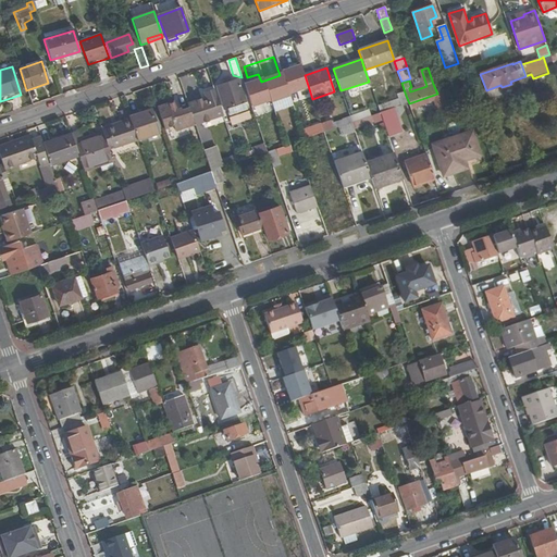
[(229,116),(248,109),(246,101),(239,79),(218,87),(225,108),(226,108),(229,116)]
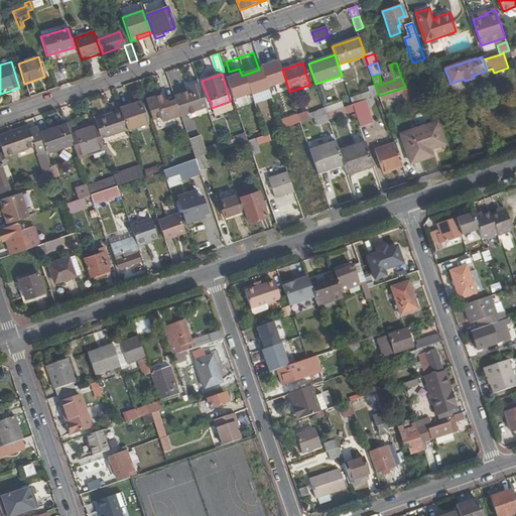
[(395,80),(393,74),(384,77),(386,83),(395,80)]
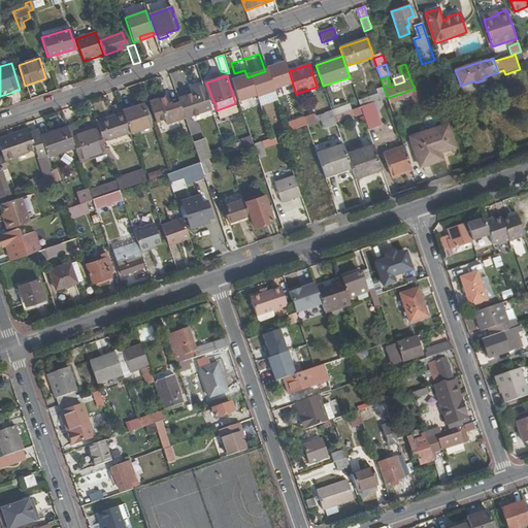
[(185,119),(211,110),(202,85),(193,88),(194,93),(178,98),(179,102),(185,119)]
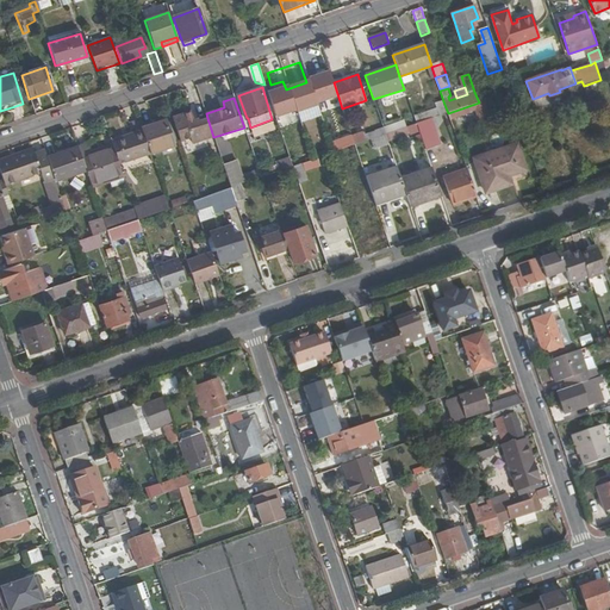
[(427,120),(448,113),(443,101),(434,105),(435,110),(414,117),(416,124),(427,120)]
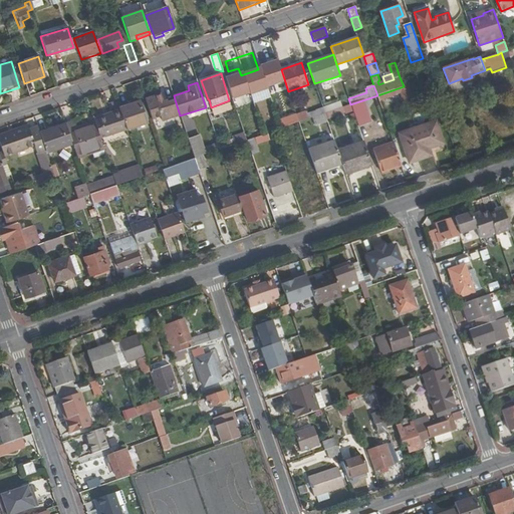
[(411,98),(407,85),(404,86),(377,95),(379,100),(401,93),(404,100),(411,98)]
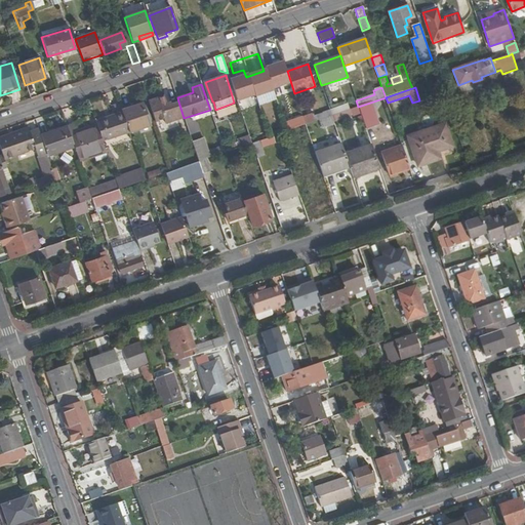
[(165,124),(184,118),(178,102),(168,105),(165,94),(148,101),(155,123),(164,120),(165,124)]
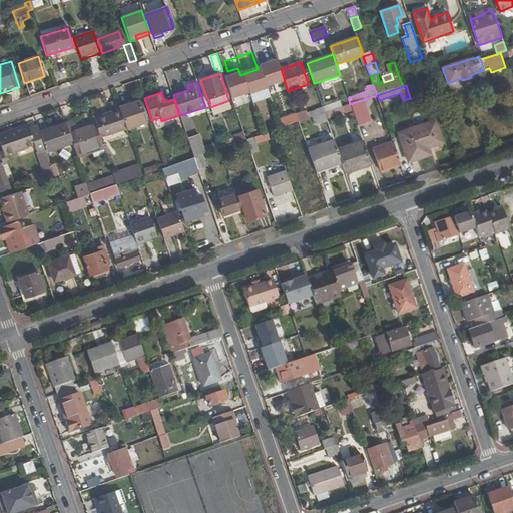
[(142,100),(138,101),(146,122),(149,120),(142,100)]
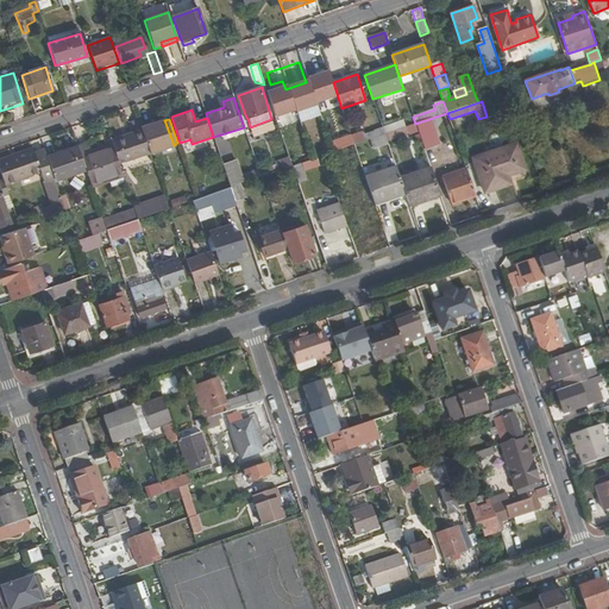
[(117,140),(111,142),(113,148),(118,163),(125,161),(125,162),(150,154),(142,130),(139,130),(136,120),(127,124),(130,133),(117,138),(117,140)]
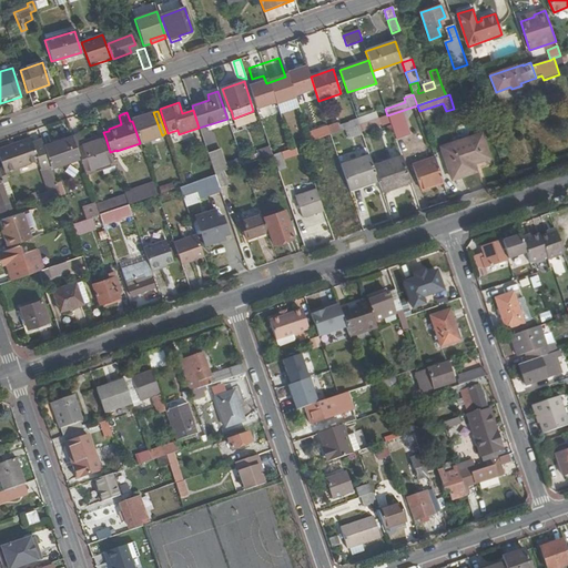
[(131,120),(132,121),(140,143),(162,135),(153,112),(131,120)]
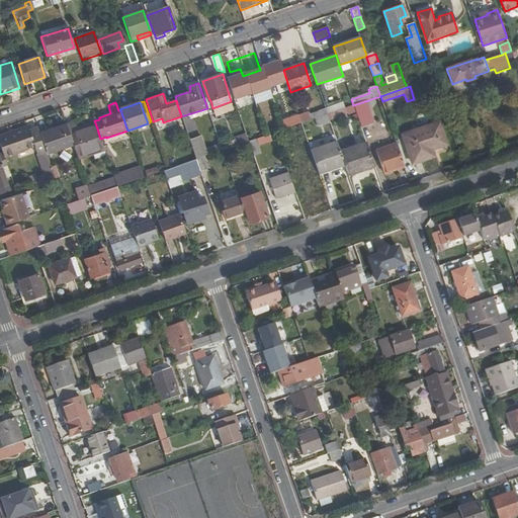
[(325,108),(327,114),(344,108),(343,102),(325,108)]
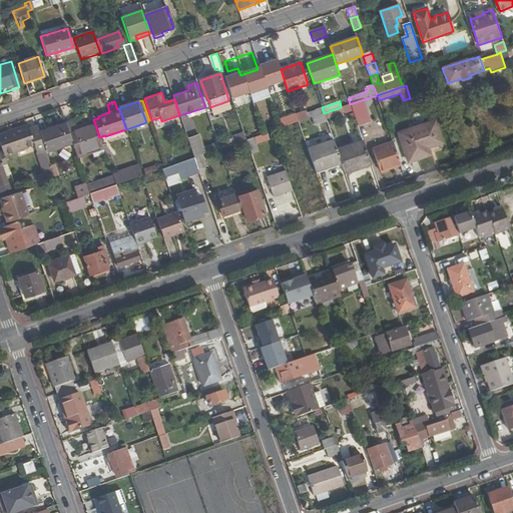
[(352,111),(357,126),(371,122),(366,106),(361,108),(359,101),(350,104),(352,111)]
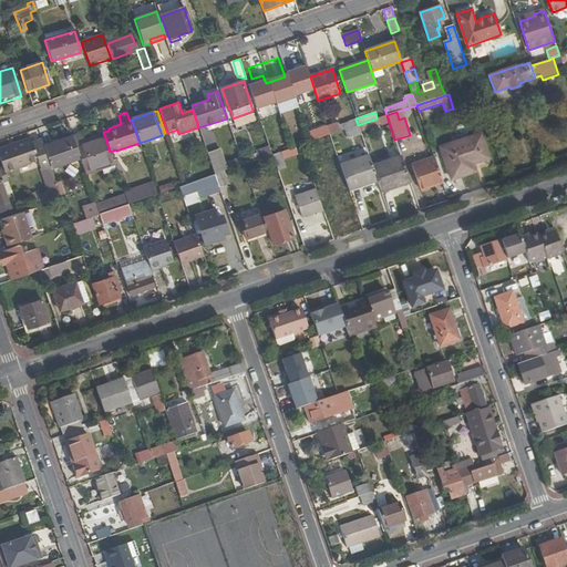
[(349,123),(351,127),(358,125),(356,119),(354,113),(347,115),(349,123)]
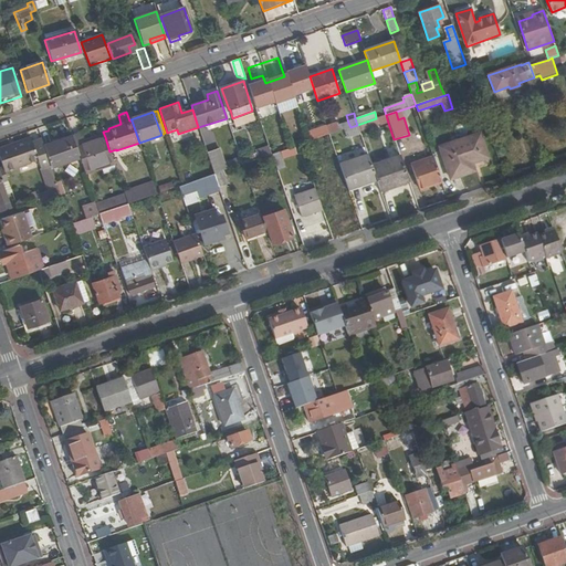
[(357,125),(360,133),(388,123),(386,115),(376,118),(357,125)]
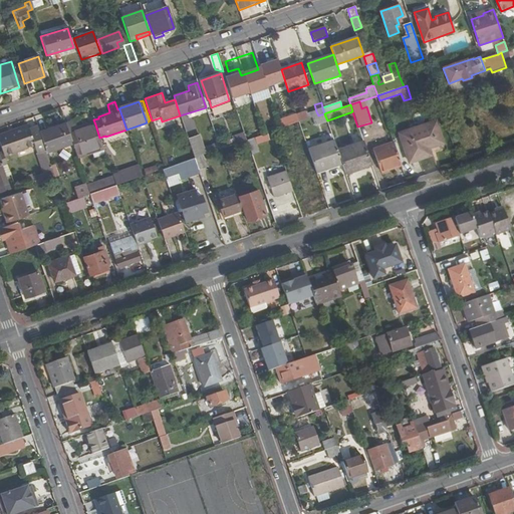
[(296,115),(299,122),(308,119),(306,114),(305,112),(296,115)]
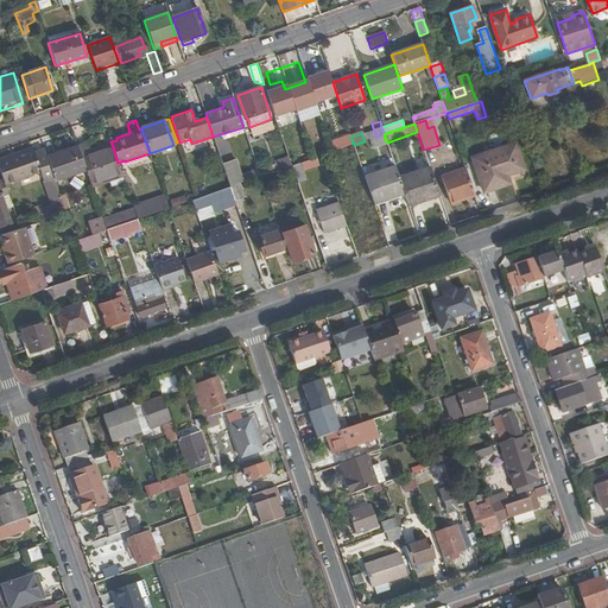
[(377,137),(365,140),(368,151),(387,145),(387,143),(384,134),(377,137)]
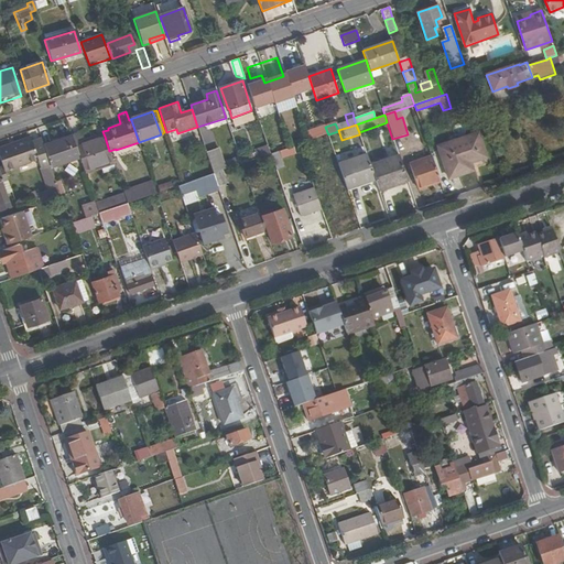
[(84,132),(72,136),(73,137),(79,158),(84,170),(112,160),(109,151),(105,137),(88,142),(84,132)]
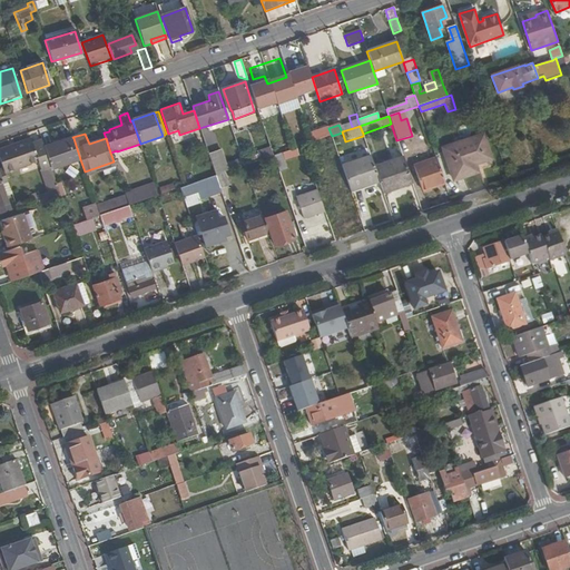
[(453,182),(470,176),(468,167),(477,165),(492,159),(483,134),(442,148),(453,182)]
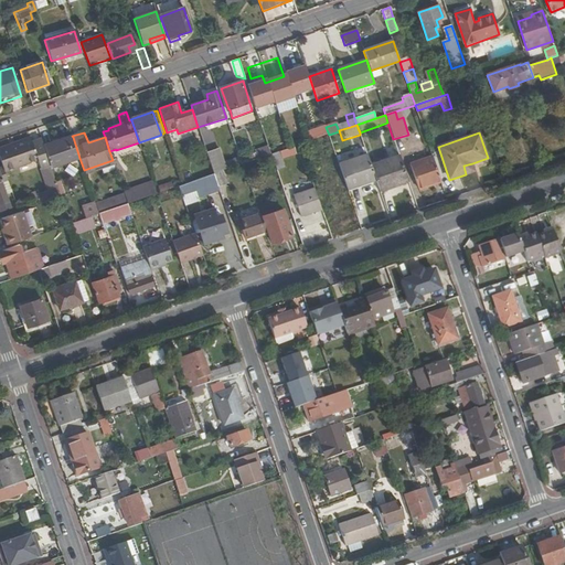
[(80,158),(73,137),(44,147),(51,168),(80,158)]
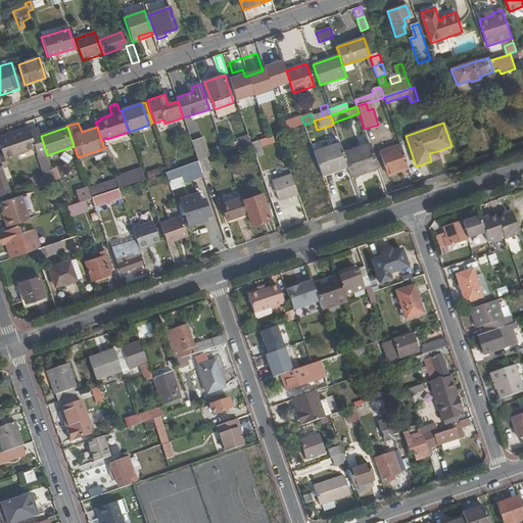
[(41,136),(39,131),(30,134),(28,128),(0,137),(0,146),(3,156),(5,159),(36,149),(47,180),(55,177),(47,155),(41,136)]
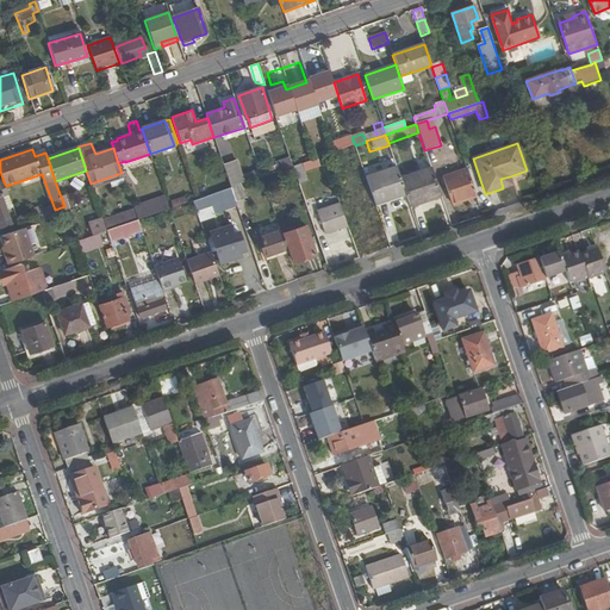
[(304,169),(319,165),(317,157),(302,162),(304,169)]
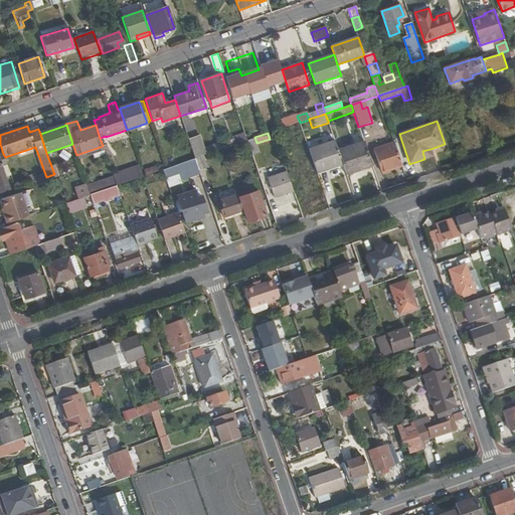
[(204,155),(206,154),(199,134),(187,138),(194,159),(204,155)]
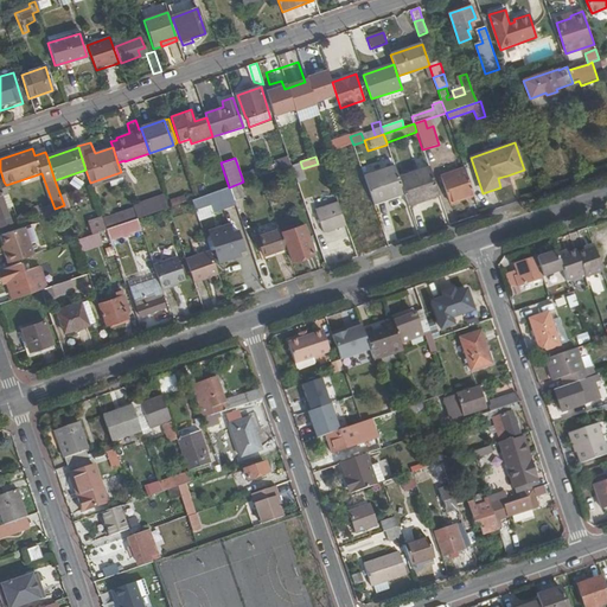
[(260,176),(291,166),(288,158),(257,168),(259,170),(260,176)]
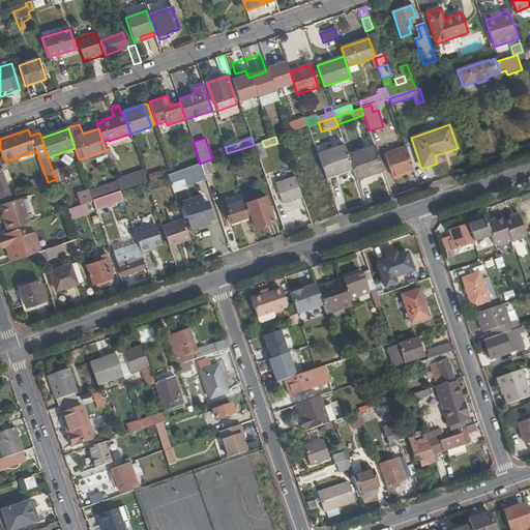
[(315,146),(312,138),(305,140),(308,148),(315,146)]
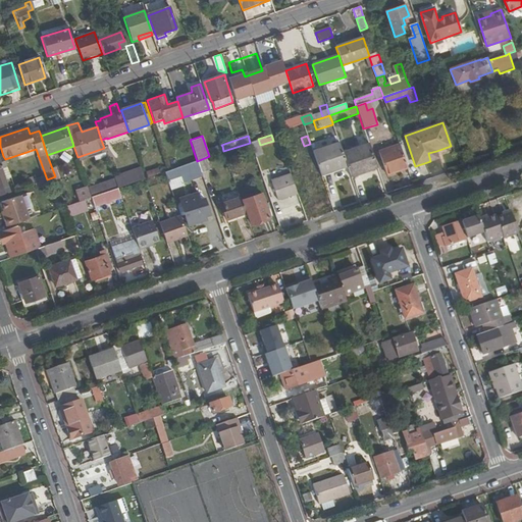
[(263,156),(257,140),(250,143),(256,158),(263,156)]
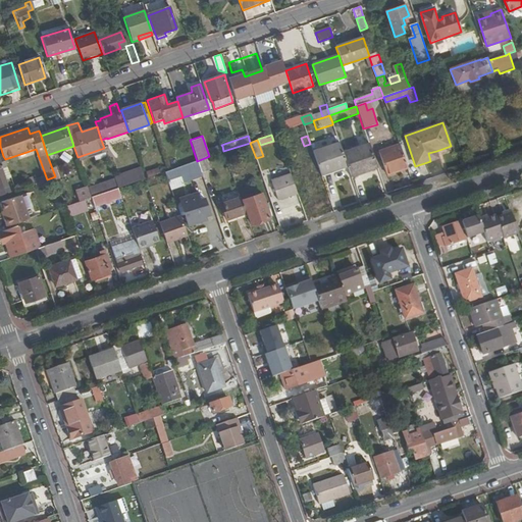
[(340,143),(313,152),(321,176),(348,167),(343,153),(340,143)]
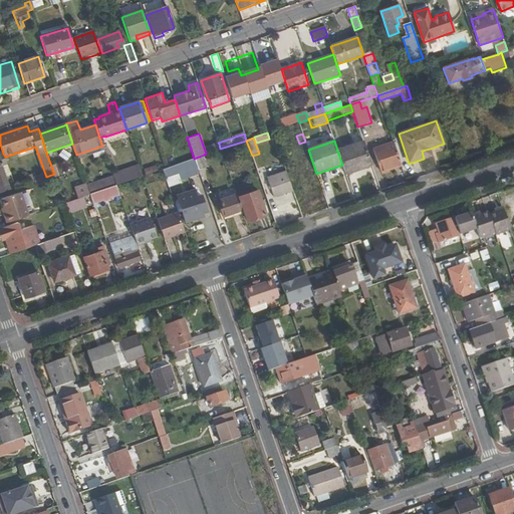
[(337,151),(342,165),(345,174),(370,166),(362,142),(337,151)]
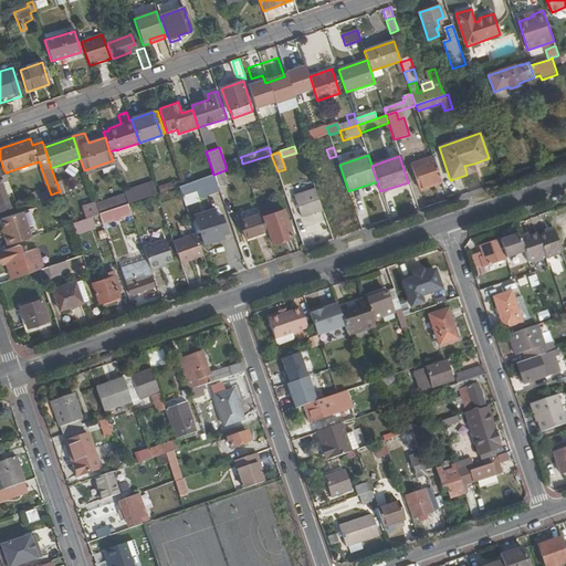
[(114,165),(113,160),(84,170),(85,175),(114,165)]
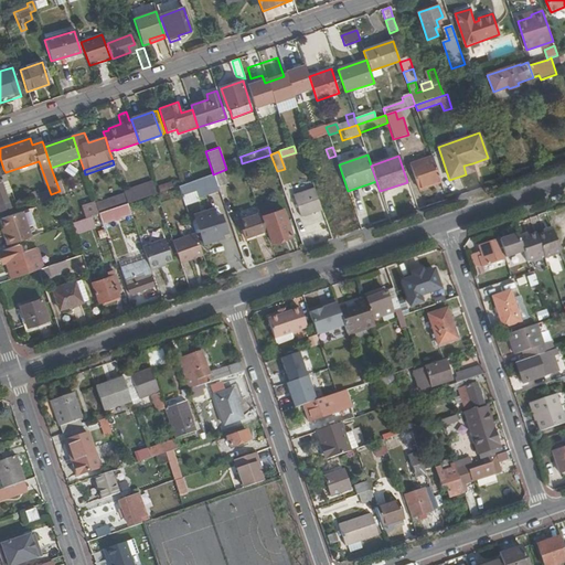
[(417,189),(441,181),(435,162),(428,164),(426,160),(409,166),(417,189)]
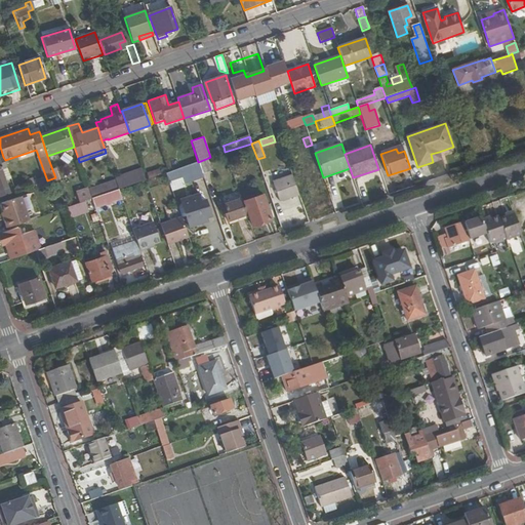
[(431,154),(433,162),(441,159),(439,152),(431,154)]
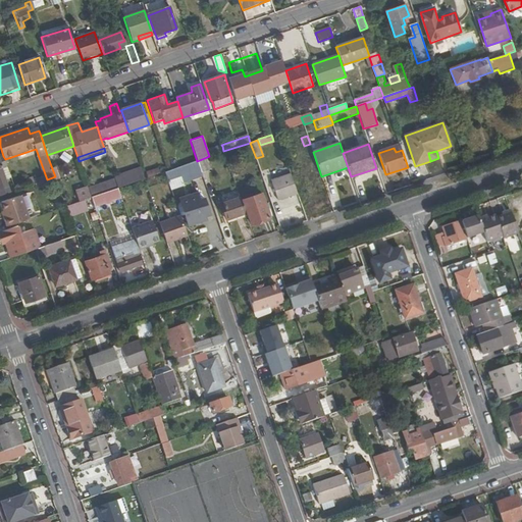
[(0,196),(9,193),(1,168),(7,166),(5,159),(3,156),(0,157),(0,196)]
